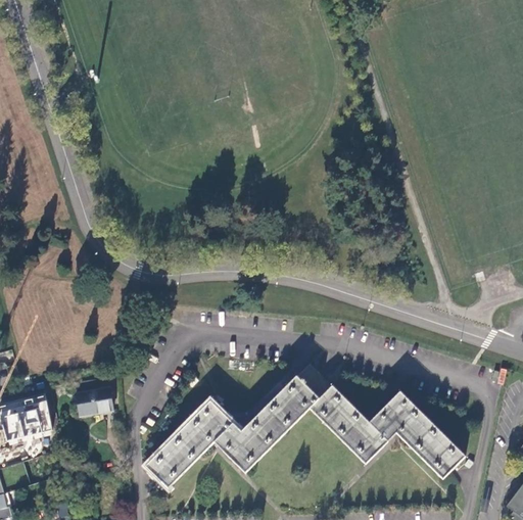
[(146,465),(168,486),(215,440),(216,441),(245,471),(310,407),(365,461),(397,431),(399,433),(442,477),(465,455),(401,389),(369,420),(310,363),(241,429),(210,399),(146,465)]
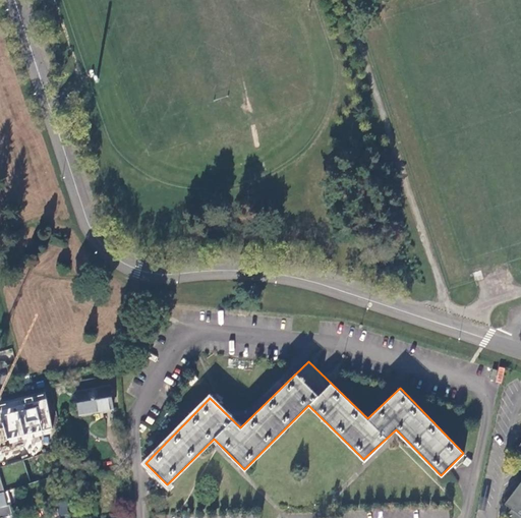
[(75,390),(79,412),(111,406),(108,384),(75,390)]
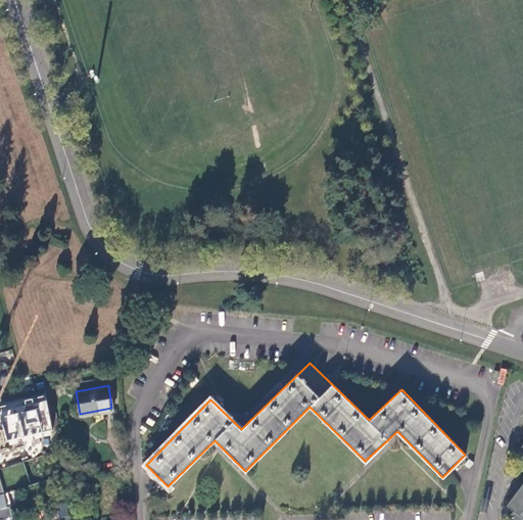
[(0,452),(2,452),(53,432),(45,392),(0,403),(0,452)]
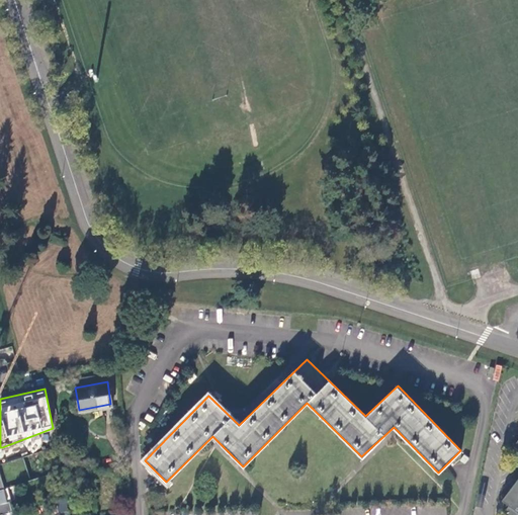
[(509,505),(517,511),(517,438),(514,444),(517,447),(517,478),(502,499),(507,503),(509,505)]
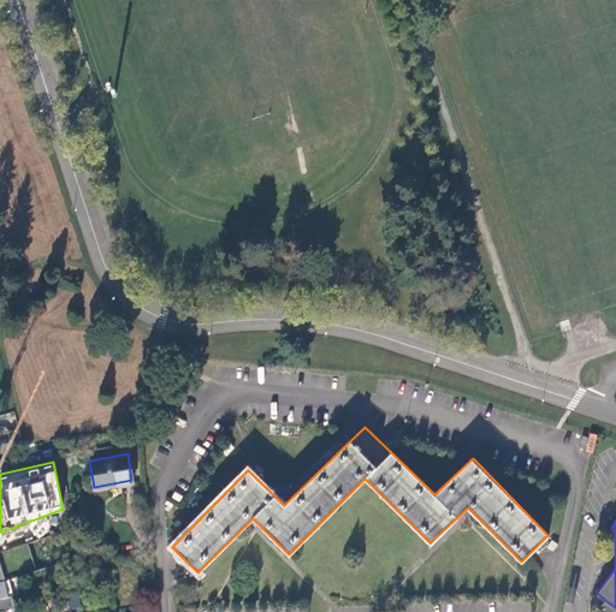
[(82,611),(80,589),(69,592),(70,607),(73,607),(73,611),(82,611)]
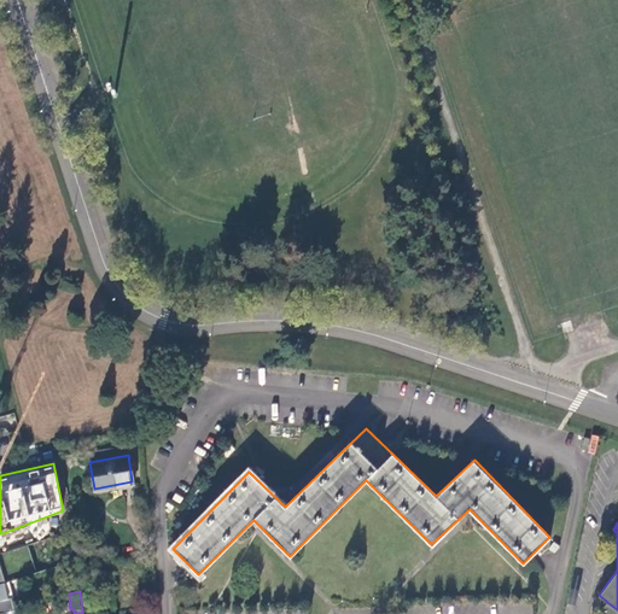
[(617,613),(617,609),(607,602),(604,607),(601,604),(600,603),(600,613),(604,613),(611,613),(610,613),(617,613)]
